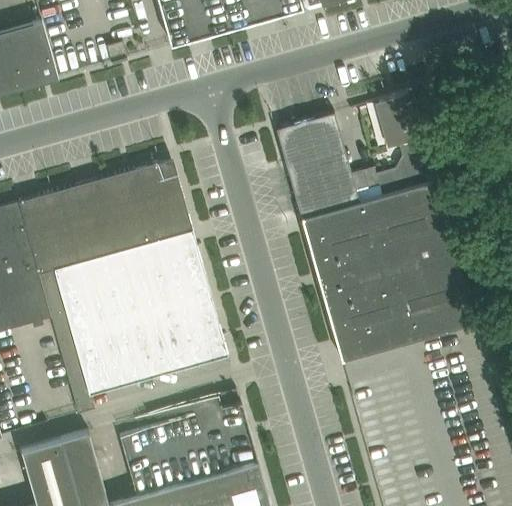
[(304,6),(302,0),(158,0),(170,44),(304,6)]
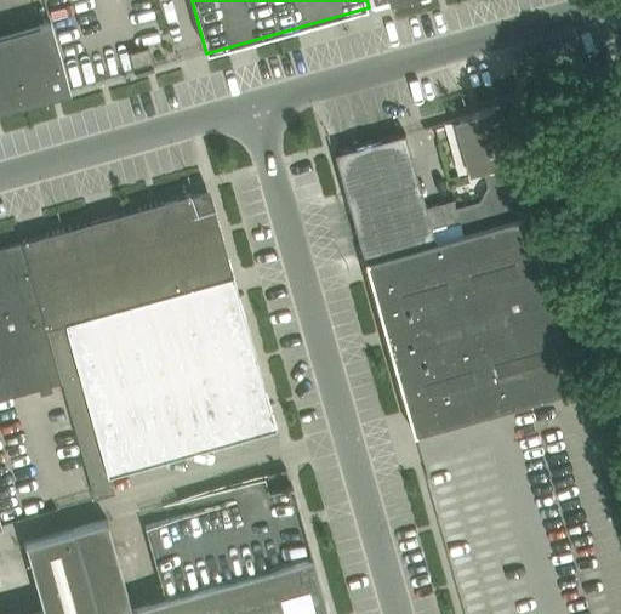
[(366,0),(369,7),(370,13),(416,0),(366,0)]
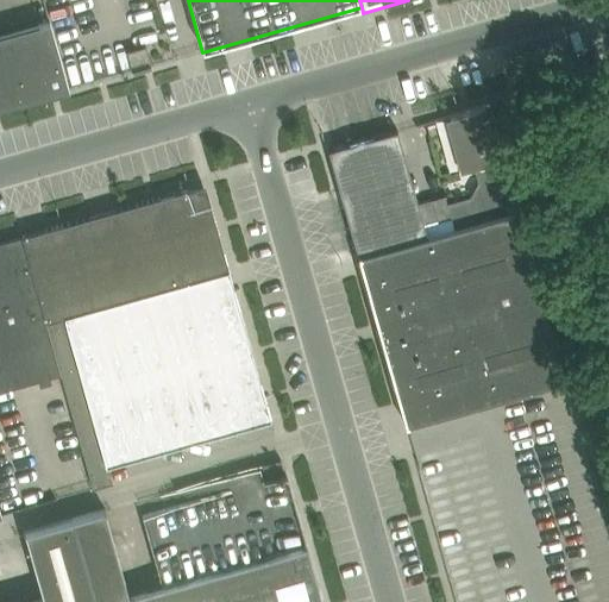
[(0,112),(27,105),(27,107),(30,107),(29,104),(33,102),(35,106),(37,105),(36,102),(41,101),(42,104),(43,104),(42,100),(48,99),(48,102),(50,101),(49,99),(60,95),(60,99),(70,95),(51,26),(0,41),(0,112)]
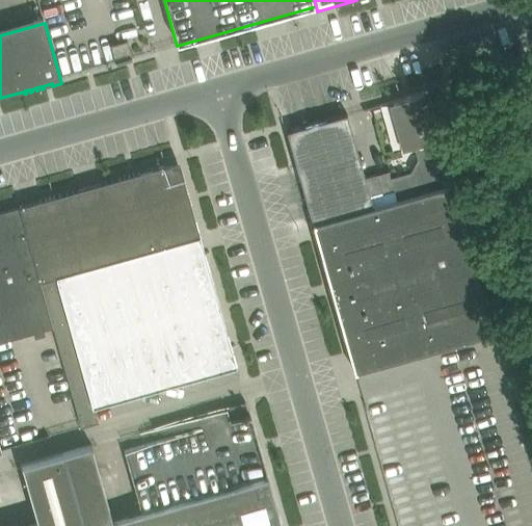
[(111,50),(115,68),(133,63),(128,46),(111,50)]
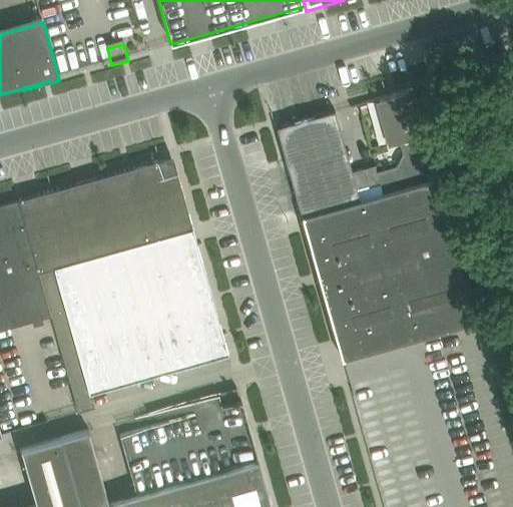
[(387,149),(402,144),(424,138),(412,93),(374,104),(374,106),(379,104),(392,146),(386,148),(387,149)]
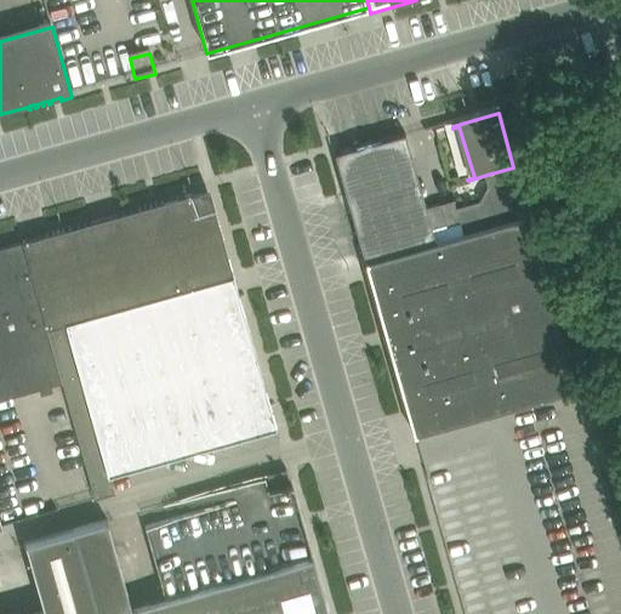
[(339,159),(335,160),(365,267),(436,248),(433,237),(446,233),(440,210),(426,215),(405,140),(339,159)]
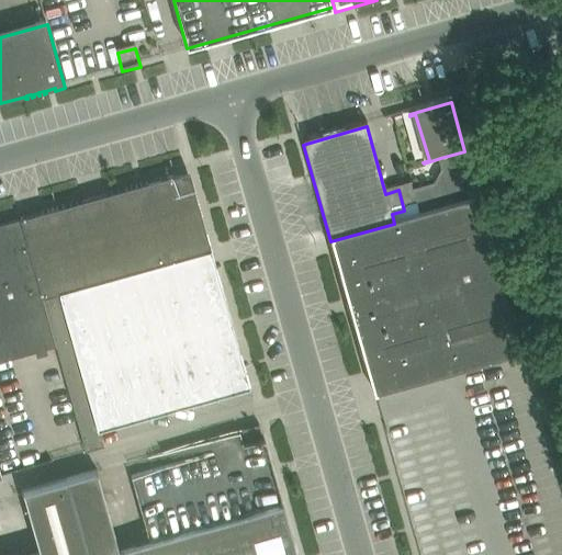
[(413,193),(419,216),(479,200),(464,151),(440,158),(446,174),(437,191),(415,196),(414,193),(413,193)]
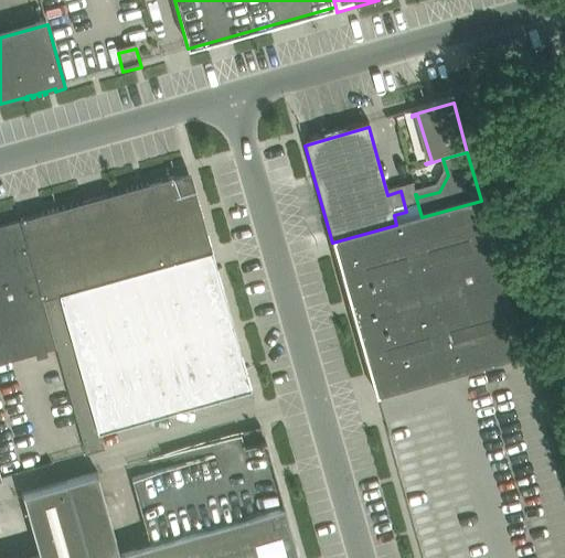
[(178,181),(20,225),(42,303),(212,254),(194,191),(178,181)]
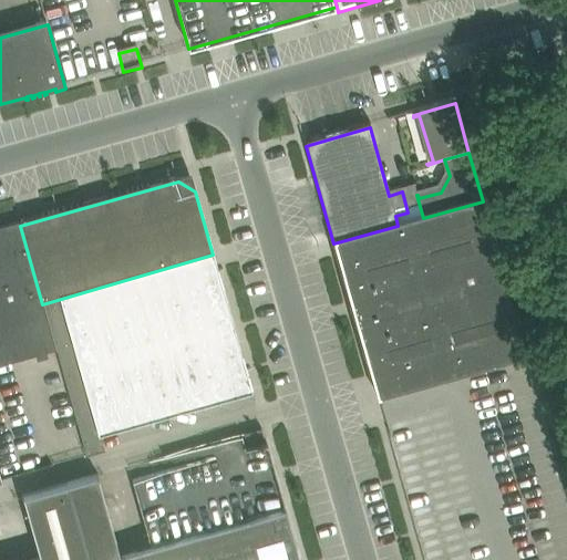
[(398,226),(333,244),(379,401),(527,359),(483,201),(423,218),(398,226)]
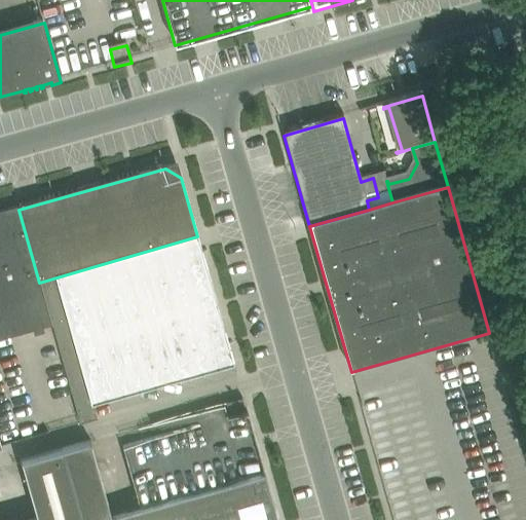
[(0,214),(0,343),(52,329),(39,283),(19,210),(0,214)]
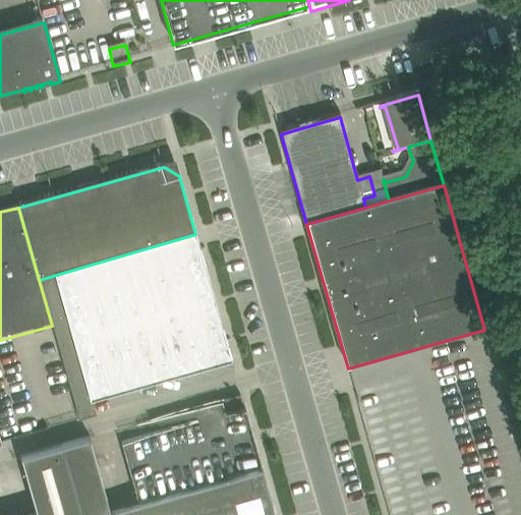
[(195,234),(39,280),(52,326),(79,423),(96,418),(91,403),(232,363),(195,234)]
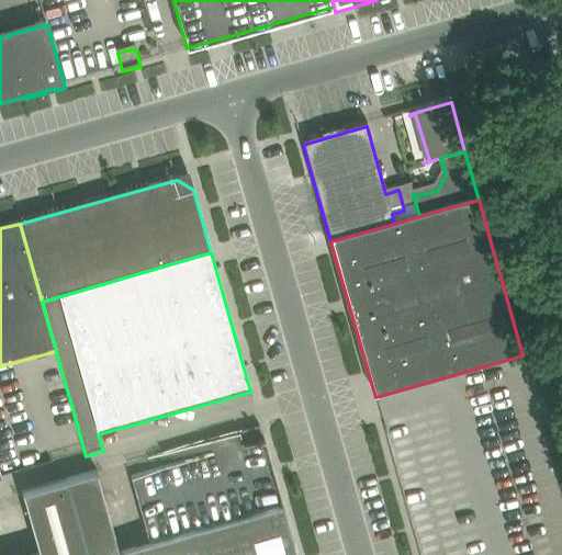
[(259,430),(243,434),(246,449),(263,443),(259,430)]
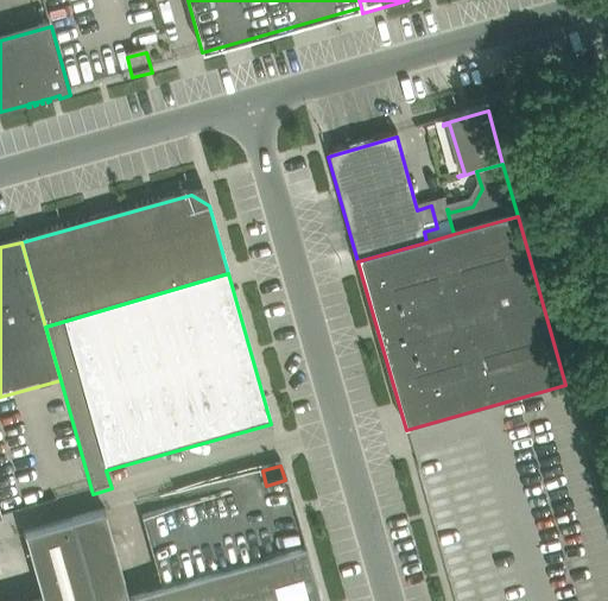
[(105,514),(74,524),(94,600),(320,600),(306,551),(162,592),(128,600),(105,514)]
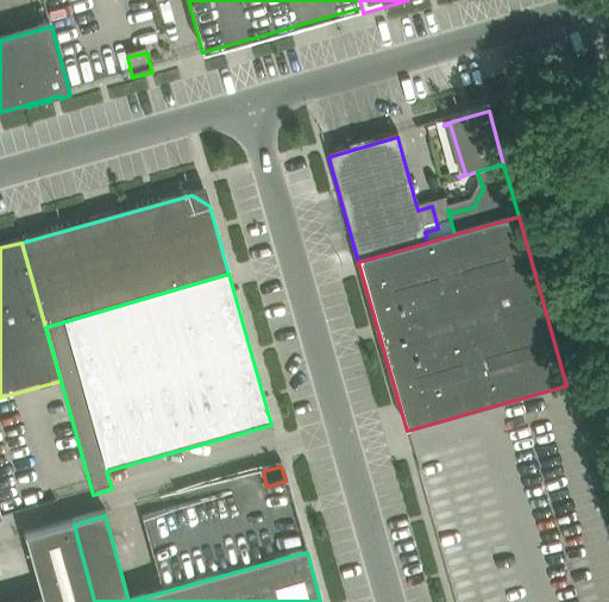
[(94,601),(74,525),(24,538),(42,601),(94,601)]
